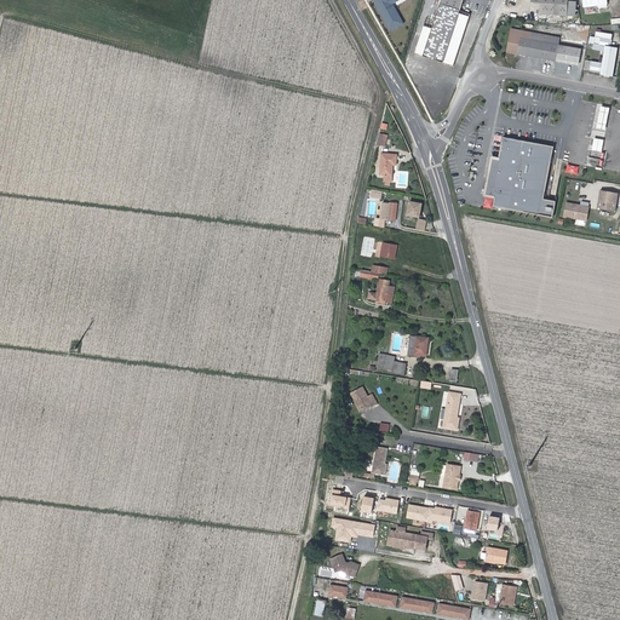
[(394,4),(401,0),(373,0),(391,32),(405,24),(394,4)]
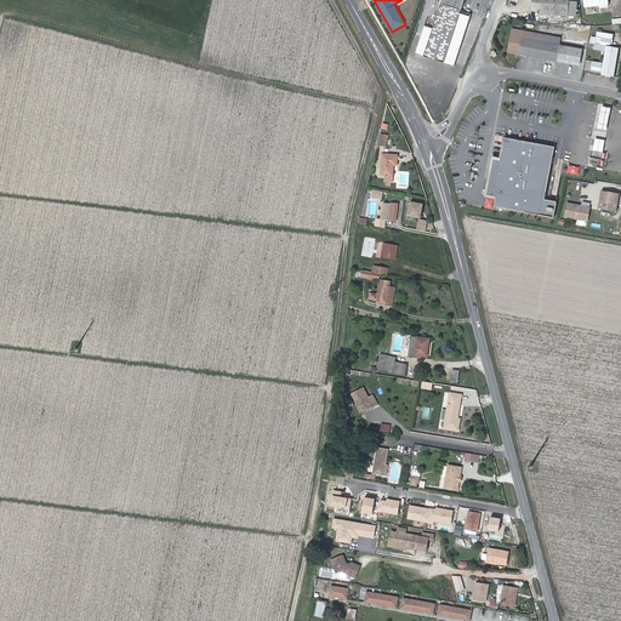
[(442,0),(442,5),(461,11),(465,0),(442,0)]
